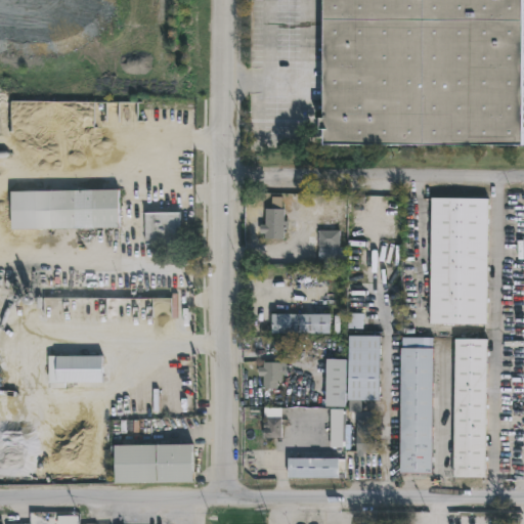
[(520,0),(520,143),(319,142),(319,126),(315,126),(315,115),(319,115),(319,0),(520,0)]
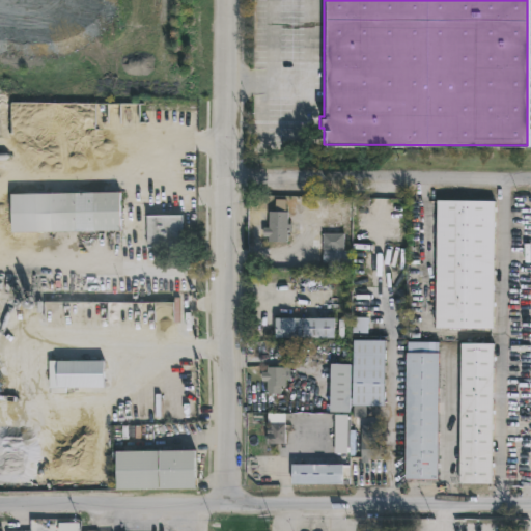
[(119,230),(9,232),(8,193),(118,192),(119,230)]
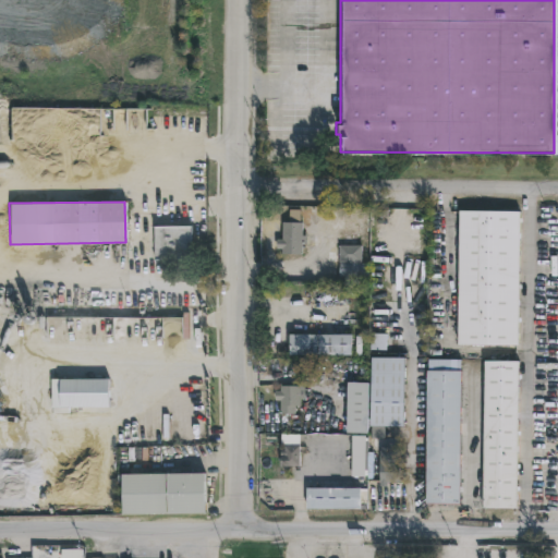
[(301,209),(300,222),(303,222),(303,234),(306,235),(306,244),(302,244),(302,255),(282,254),(282,249),(277,249),(277,239),(282,239),(282,221),(289,221),(290,209),(301,209)]
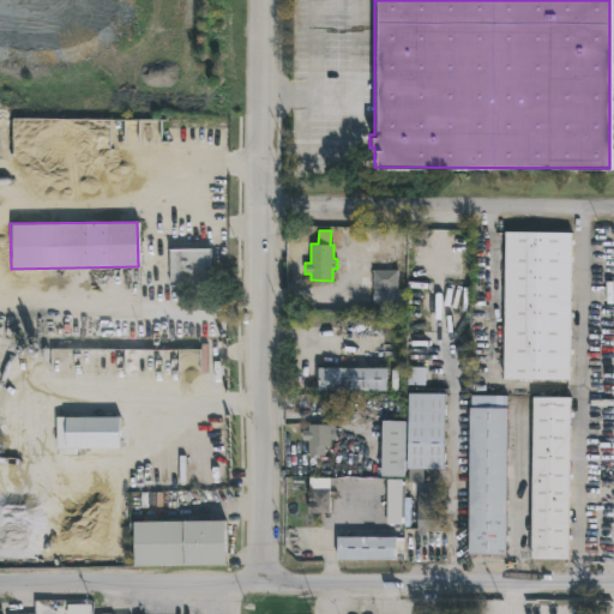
[(571,233),(571,240),(573,240),(573,245),(570,245),(570,276),(573,276),(573,281),(570,281),(570,313),(573,313),(572,318),(570,318),(569,349),(572,349),(572,355),(570,355),(569,379),(501,379),(504,230),(571,233)]
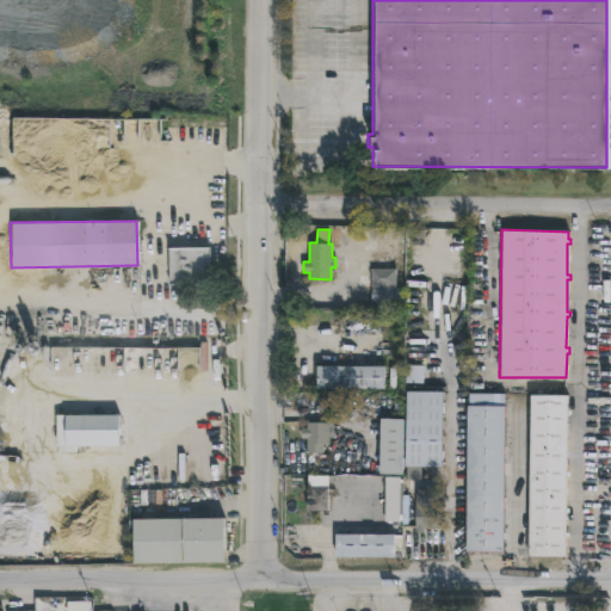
[(209,283),(167,283),(167,247),(208,246),(209,283)]
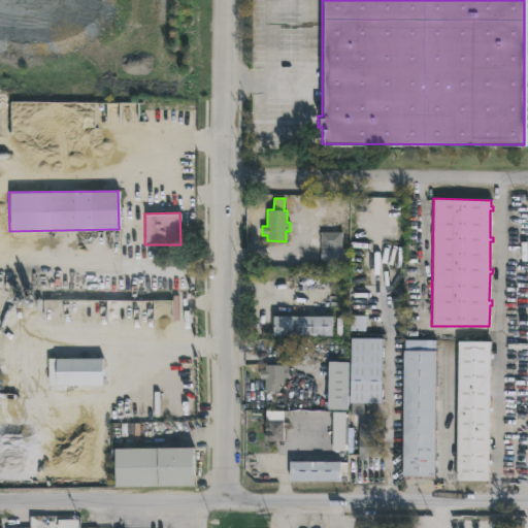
[(341,249),(320,249),(320,232),(341,232),(341,249)]
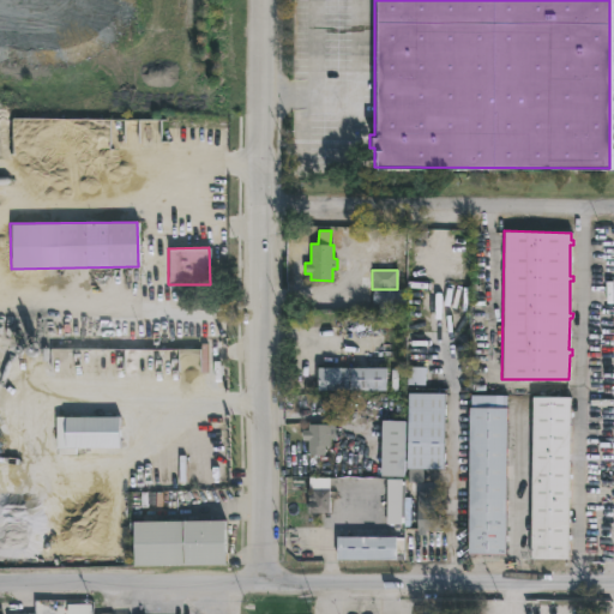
[(384,391),(317,391),(317,367),(384,367),(384,391)]
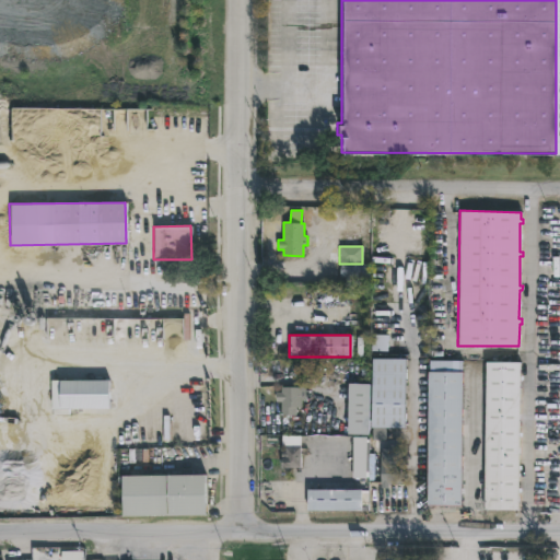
[(517,510),(482,509),(485,362),(520,362),(517,510)]
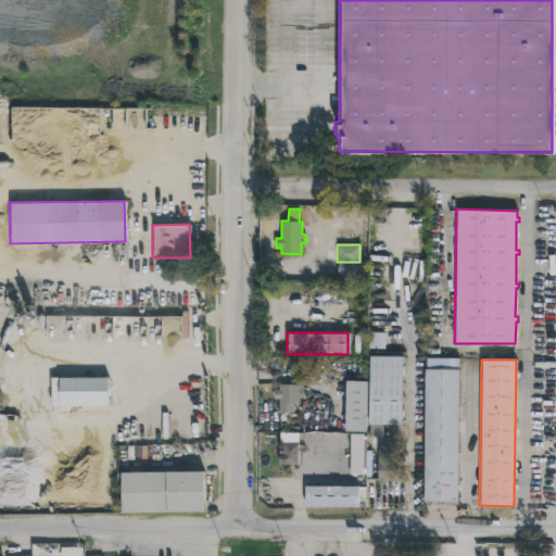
[(367,366),(364,431),(343,431),(344,381),(356,381),(357,366),(367,366)]
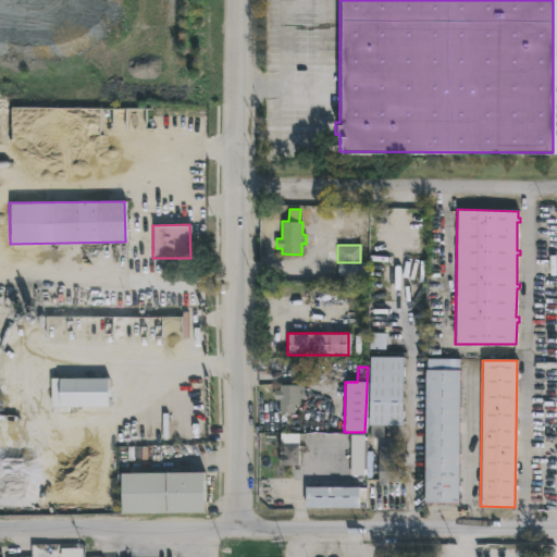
[(426,504),(423,504),(424,369),(458,369),(457,504),(426,504)]
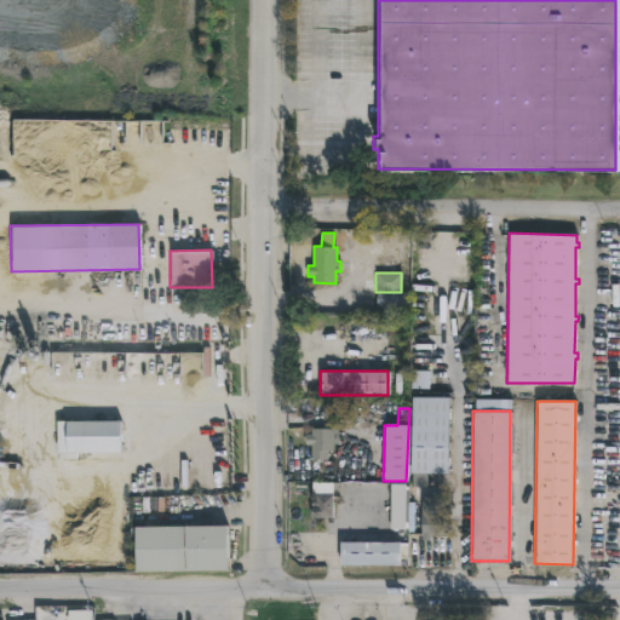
[(119,452),(64,453),(64,420),(119,420),(119,452)]
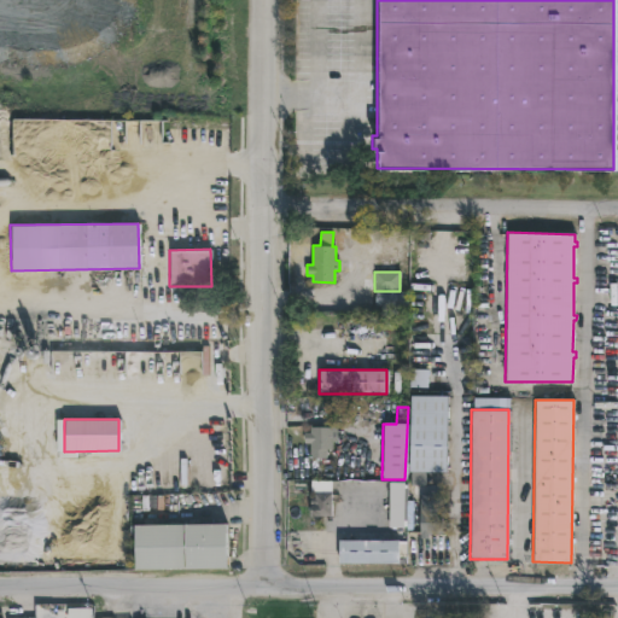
[(338,430),(336,442),(332,442),(332,449),(325,449),(325,452),(327,452),(327,456),(325,456),(325,459),(320,458),(320,477),(309,477),(309,444),(303,444),(303,432),(309,433),(309,427),(336,427),(336,430),(338,430)]
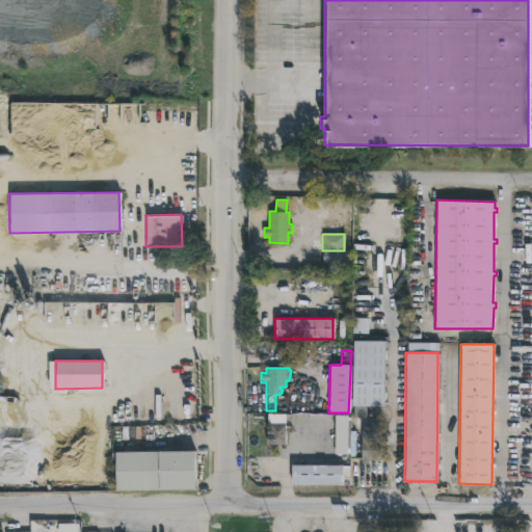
[(275,456),(268,456),(267,425),(286,424),(286,444),(274,444),(275,456)]
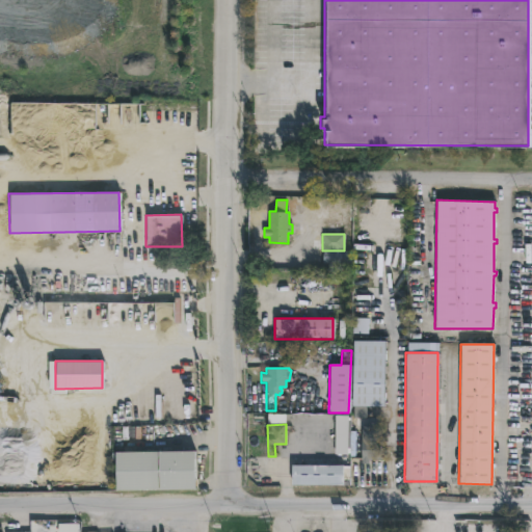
[(380,426),(380,462),(360,462),(361,426),(380,426)]
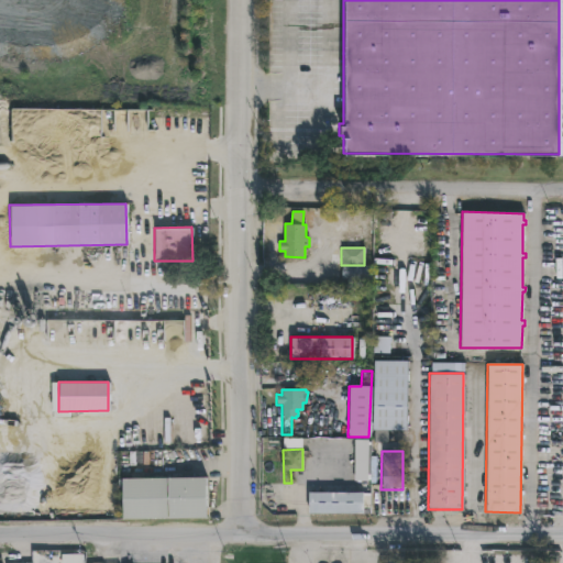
[(205,518),(121,520),(120,478),(203,476),(205,518)]
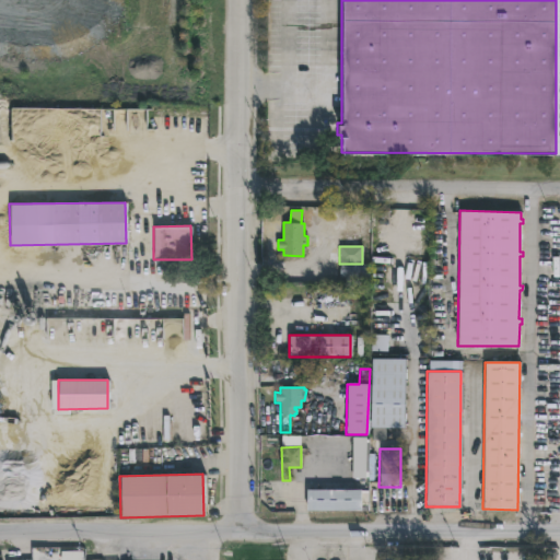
[(310,511),(306,511),(306,490),(360,490),(360,511),(310,511)]
